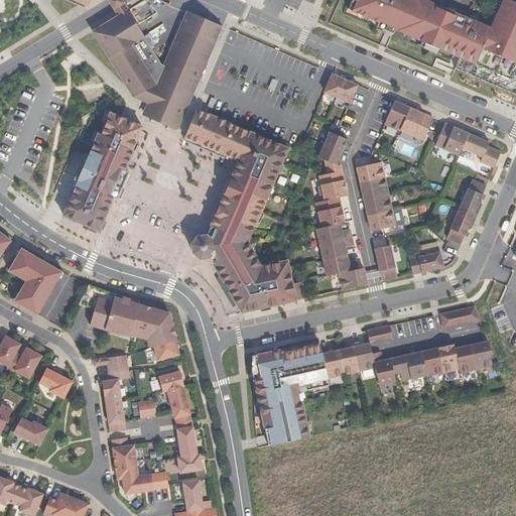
[(127,11),(120,0),(108,0),(119,16),(127,11)]
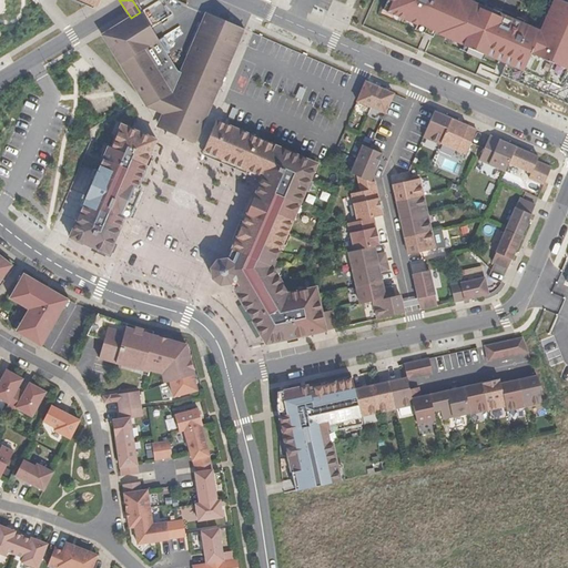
[(386,11),(392,0),(391,0),(385,0),(382,9),(386,11)]
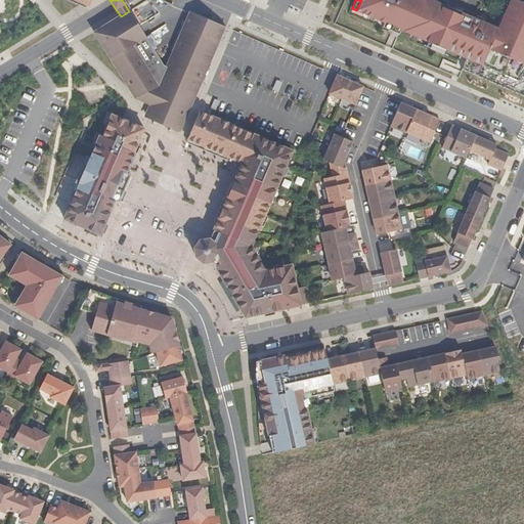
[(360,0),(361,0),(356,10),(386,24),(402,31),(429,42),(429,43),(448,51),(448,50),(468,58),(463,70),(523,96),(523,3),(515,0),(509,0),(496,29),(462,13),(461,15),(445,8),(446,6),(432,0),(360,0)]
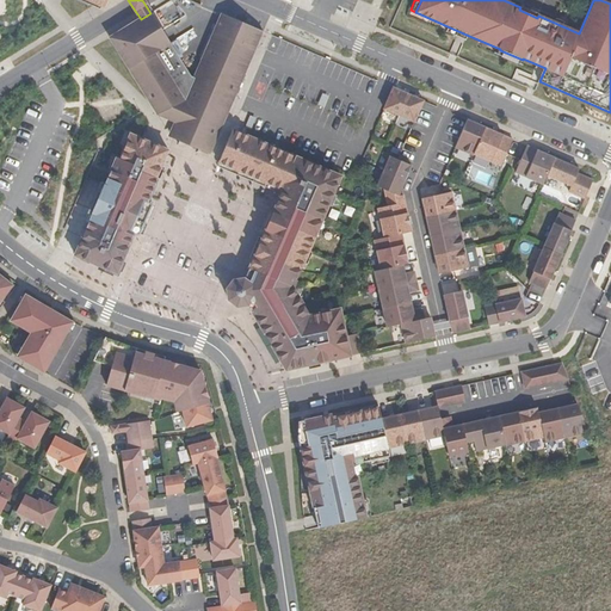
[(537,18),(538,16),(520,7),(519,10),(537,18)]
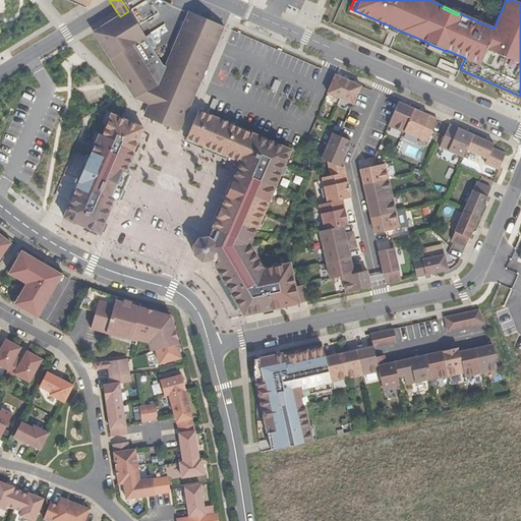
[(190,12),(167,66),(163,65),(129,11),(128,11),(120,16),(95,33),(135,98),(151,105),(146,117),(179,131),(223,25),(190,12)]
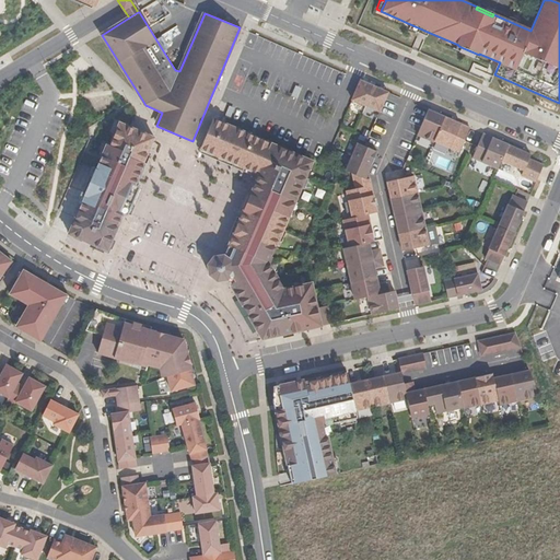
[(430,33),(412,25),(410,30),(428,37),(430,33)]
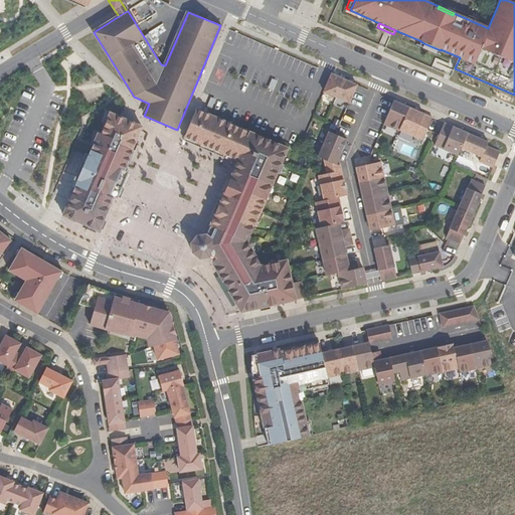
[(441,50),(421,42),(419,46),(439,54),(441,50)]
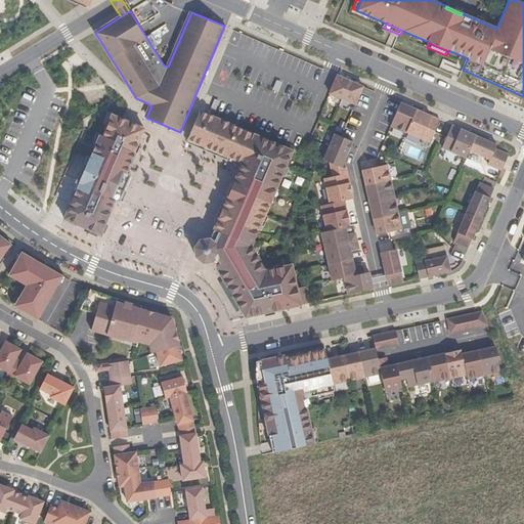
[(350,81),(338,76),(330,93),(343,99),(350,81)]
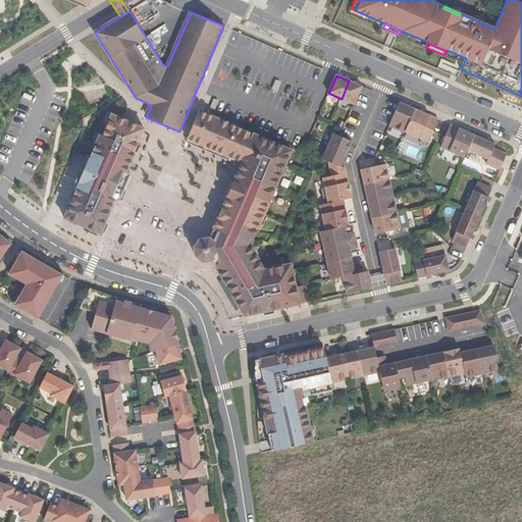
[(362,87),(349,81),(342,99),(354,104),(362,87)]
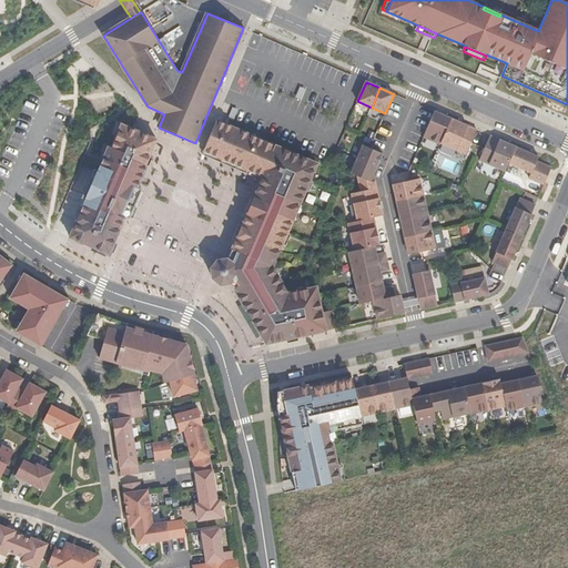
[(440,143),(450,119),(435,112),(424,138),(440,144),(440,143)]
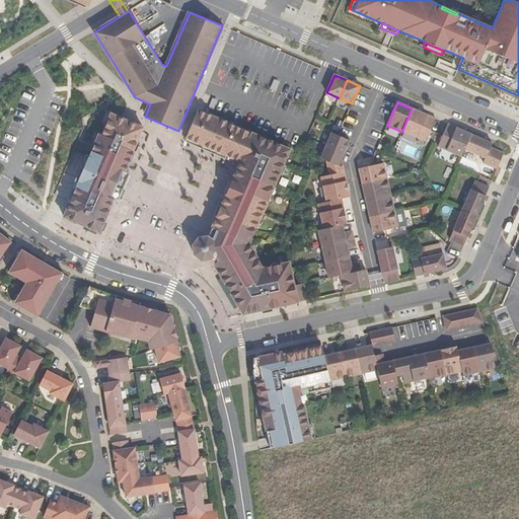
[(436,119),(412,108),(402,131),(426,141),(436,119)]
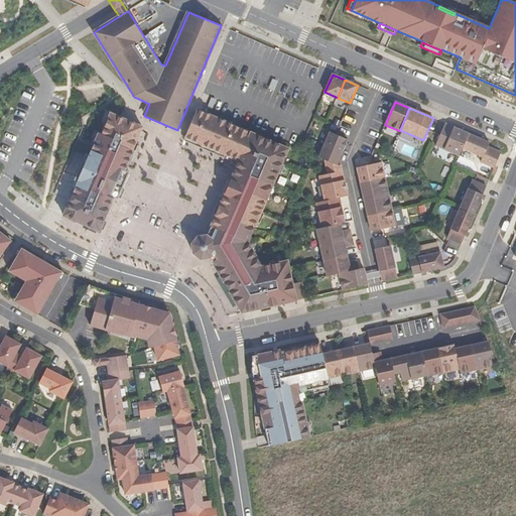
[(239,160),(207,235),(198,237),(191,244),(192,253),(200,259),(210,257),(242,312),(305,298),(302,282),(292,284),(287,261),(261,267),(248,243),(288,149),(197,110),(192,119),(185,135),(184,137),(186,139),(186,138),(239,160)]
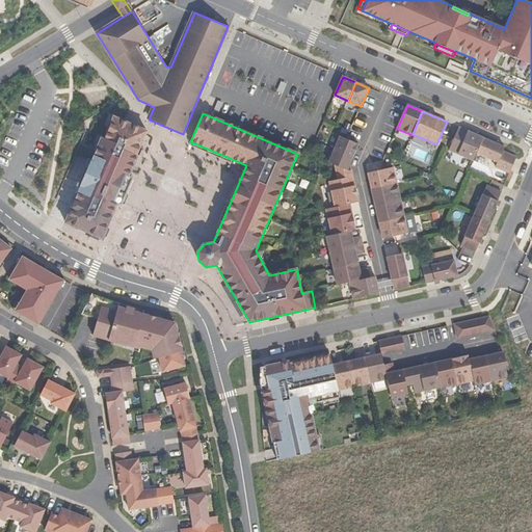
[(143,131),(113,117),(105,138),(102,137),(91,161),(90,160),(79,186),(81,186),(80,188),(65,222),(102,238),(118,202),(122,204),(132,179),(129,177),(138,156),(136,155),(147,131),(143,130),(143,131)]
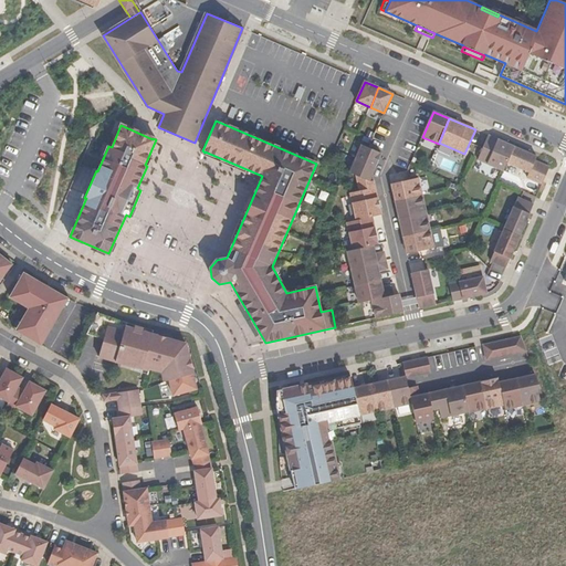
[(507,163),(514,146),(489,135),(478,159),(504,170),(507,163)]
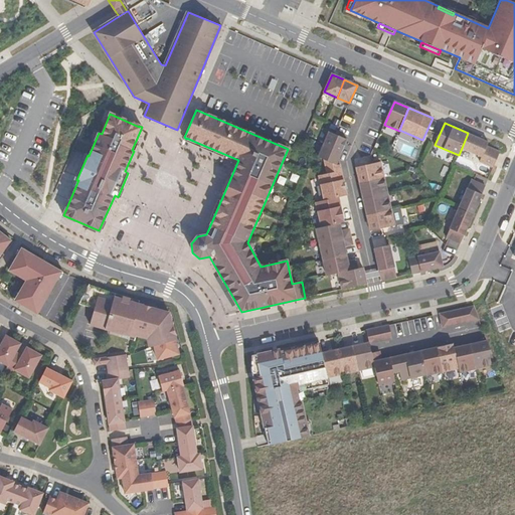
[(324,145),(341,152),(347,140),(330,132),(324,145)]
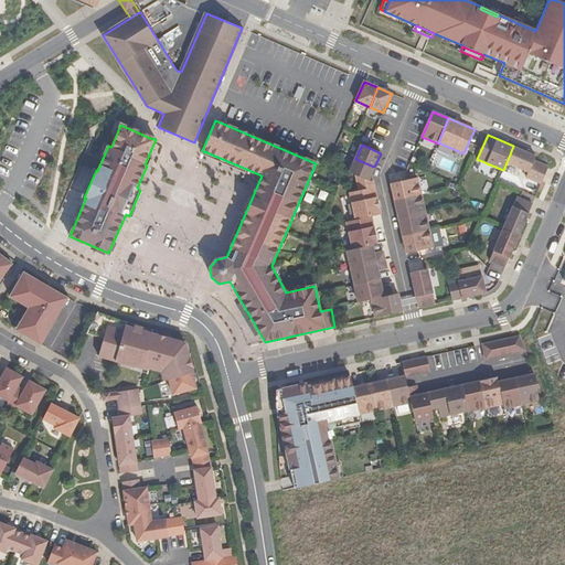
[(536,156),(513,146),(507,162),(529,171),(525,178),(542,184),(548,167),(534,161),(536,156)]
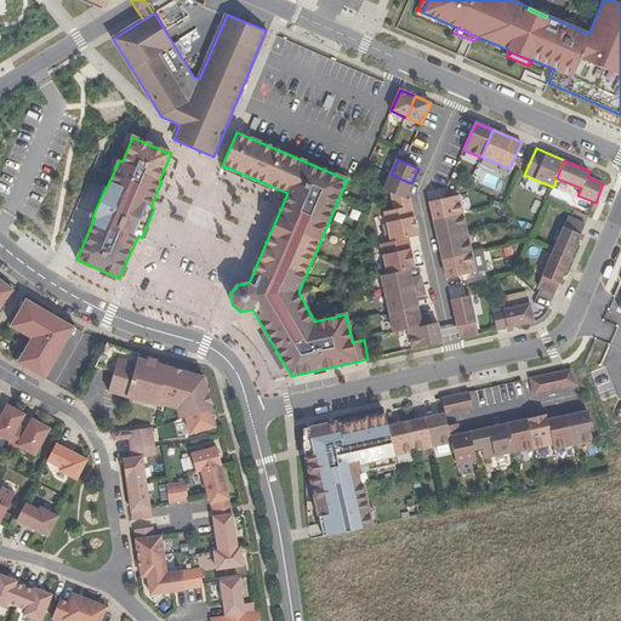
[(391,175),(385,189),(392,193),(405,199),(411,183),(391,175)]
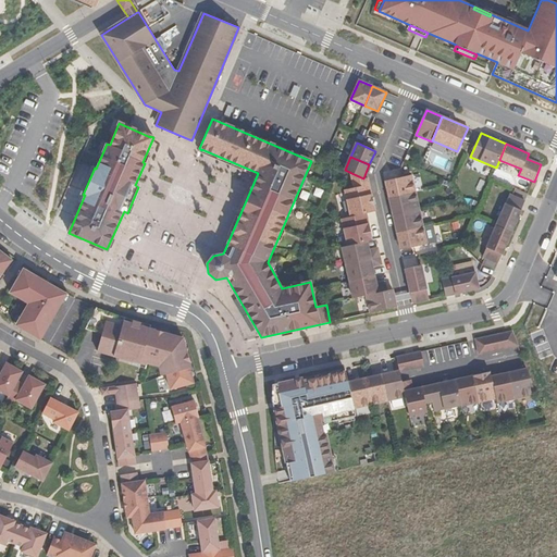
[(363,178),(351,173),(354,188),(345,190),(350,217),(366,213),(375,211),(368,177),(363,178)]
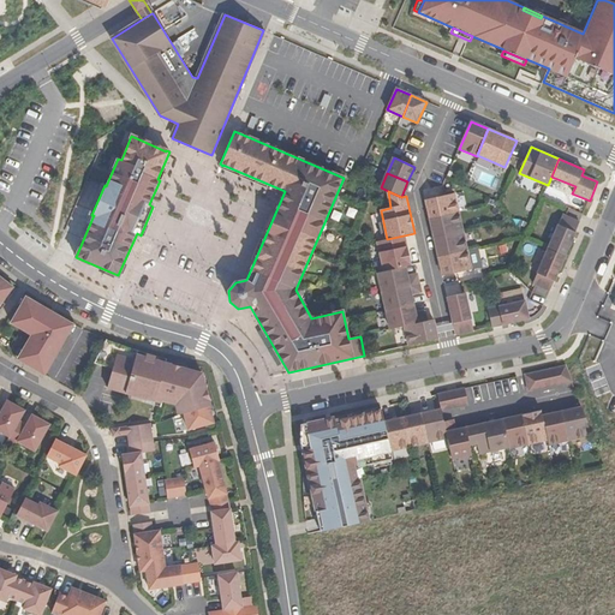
[(454,193),(425,201),(430,220),(459,213),(454,193)]
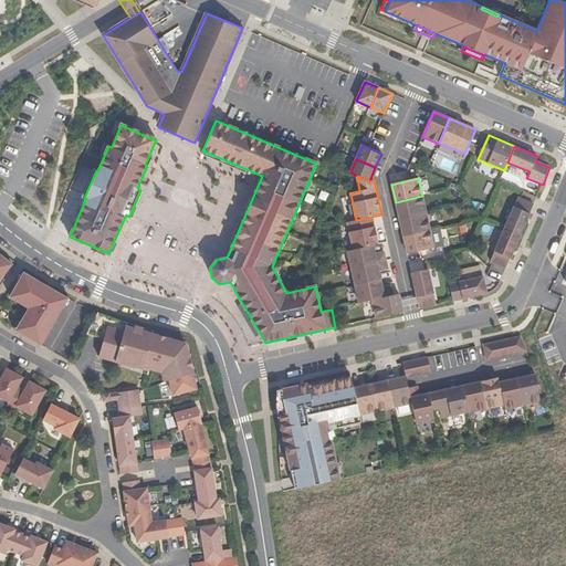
[(523,191),(521,198),(533,201),(535,196),(523,191)]
